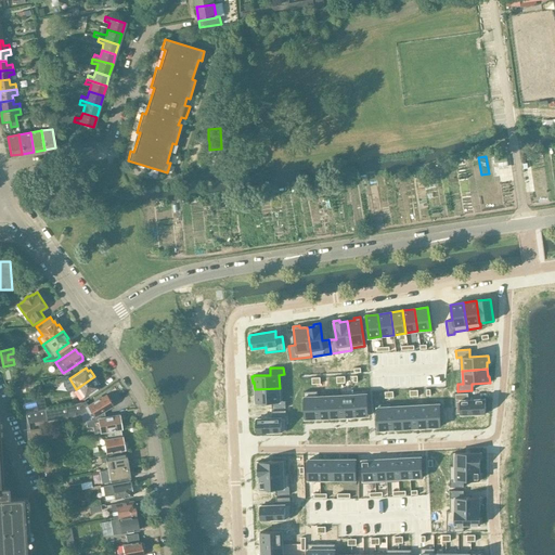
[(94,376),(76,389),(84,399),(100,388),(97,385),(99,384),(94,376)]
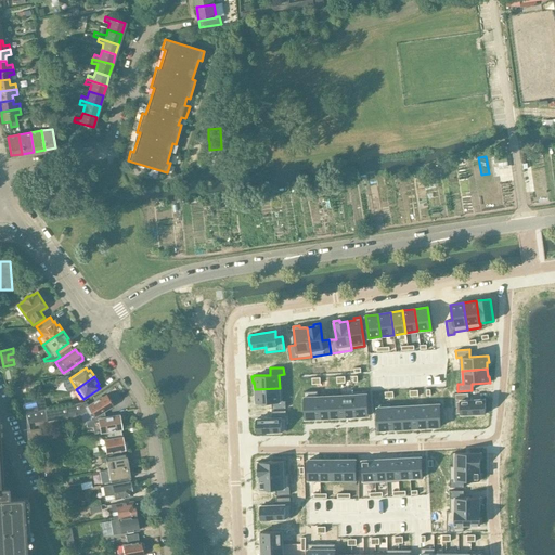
[(12,392),(30,389),(29,383),(11,386),(12,392)]
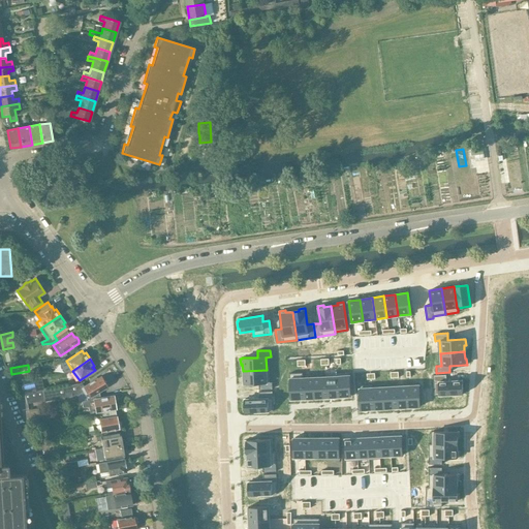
[(243,378),(241,378),(241,384),(243,383),(243,384),(258,383),(259,390),(272,390),(272,382),(267,382),(267,370),(243,371),(243,378)]
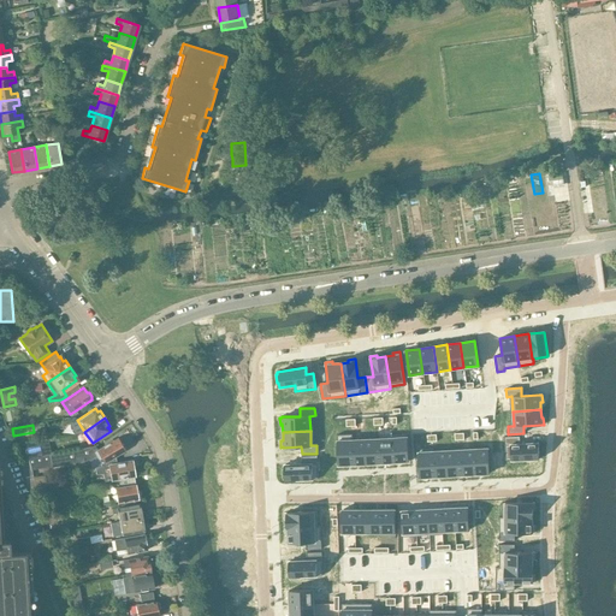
[(407,437),(392,438),(394,463),(408,462),(407,437)]
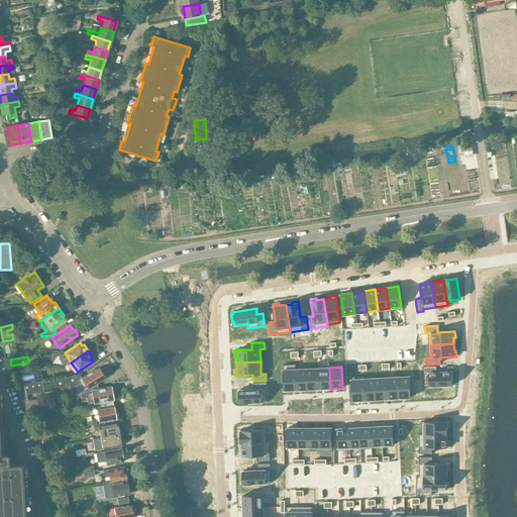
[(436,367),(423,367),(423,374),(424,387),(429,386),(429,387),(443,386),(443,388),(450,387),(450,385),(452,385),(451,372),(436,373),(436,367)]
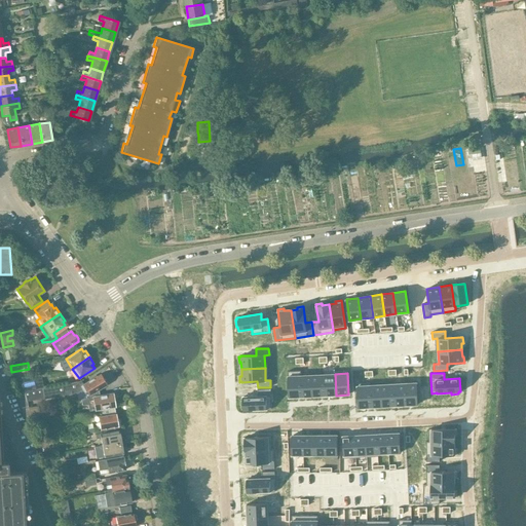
[(98,389),(107,385),(106,384),(107,382),(105,379),(103,378),(101,374),(83,384),(81,381),(80,381),(74,382),(63,384),(41,388),(25,391),(27,401),(44,398),(44,399),(50,398),(71,393),(71,395),(78,392),(82,390),(85,396),(98,389)]
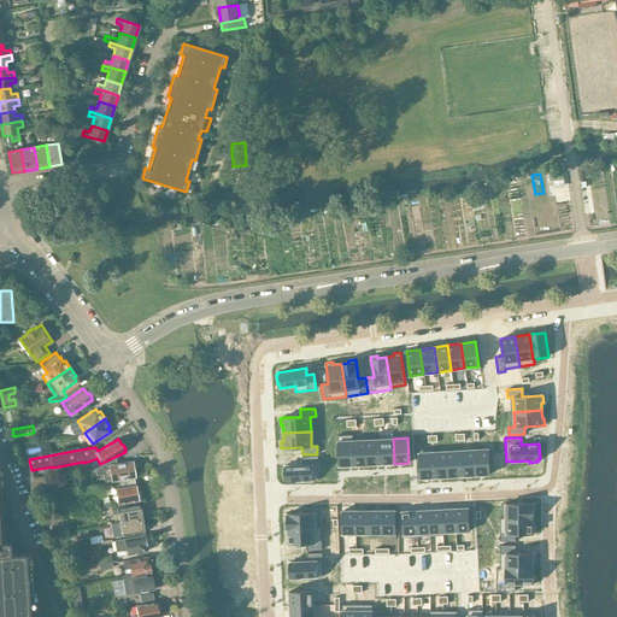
[(380,439),(365,440),(366,465),(381,464),(380,439)]
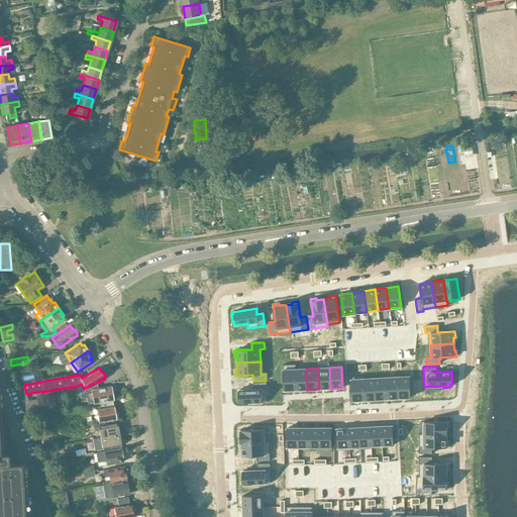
[(329,368),(318,368),(319,389),(330,389),(329,368)]
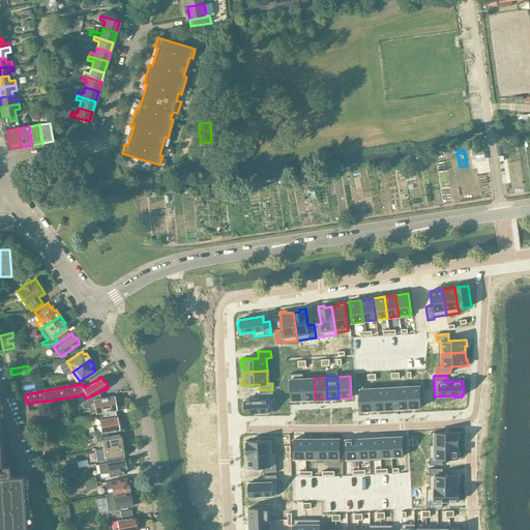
[(302,378),(290,379),(291,401),(303,400),(302,378)]
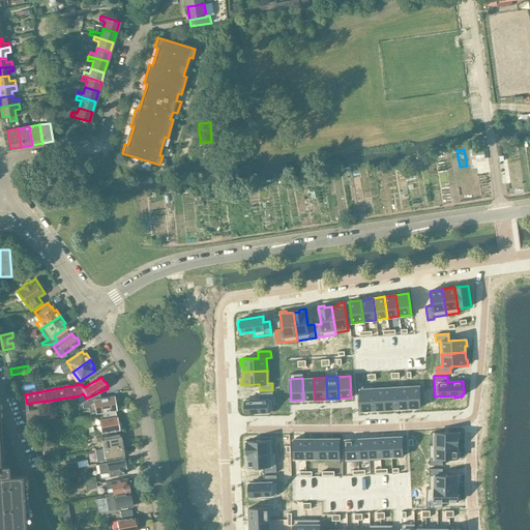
[(314,378),(302,378),(303,400),(315,400),(314,378)]
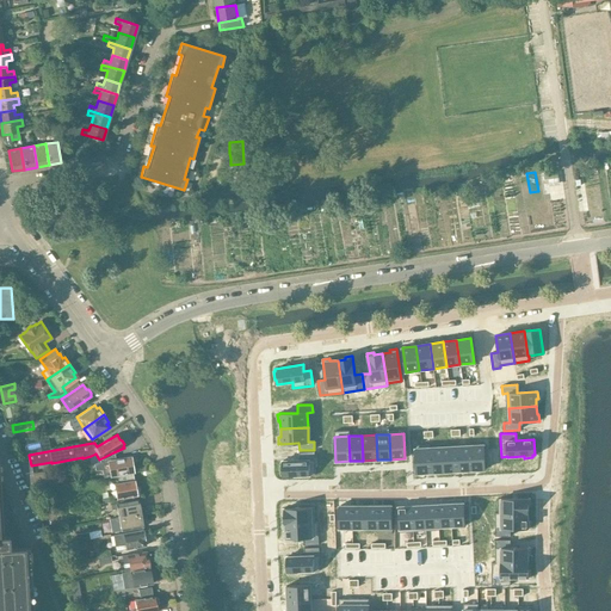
[(43,442),(42,437),(25,440),(26,445),(24,446),(26,456),(29,455),(48,451),(47,445),(39,446),(39,443),(43,442)]
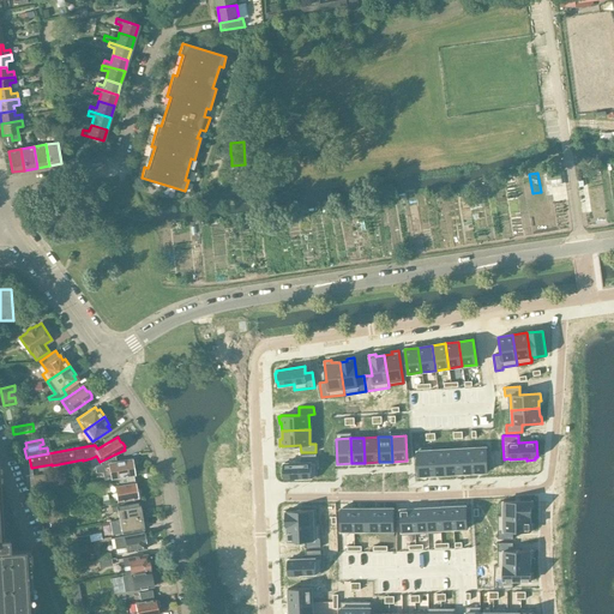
[(486,447),(471,449),(473,474),(487,473),(486,447)]
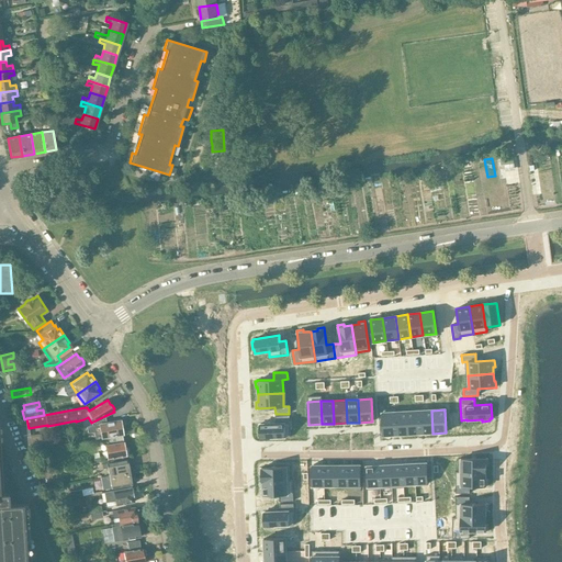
[(419,411),(406,412),(408,435),(420,434),(419,411)]
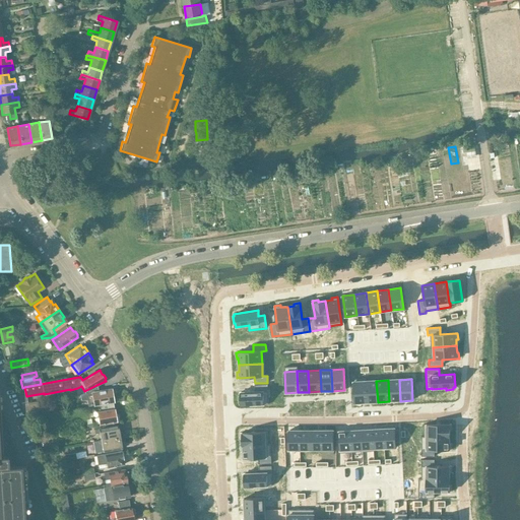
[(399,380),(388,380),(389,401),(400,401),(399,380)]
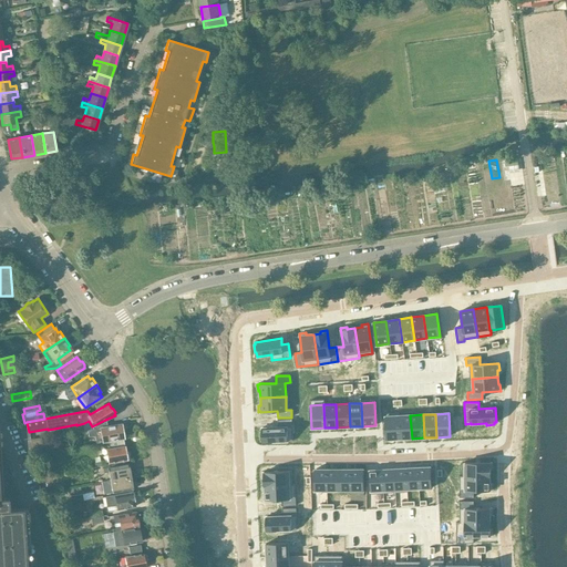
[(410,415),(398,416),(399,440),(412,439),(410,415)]
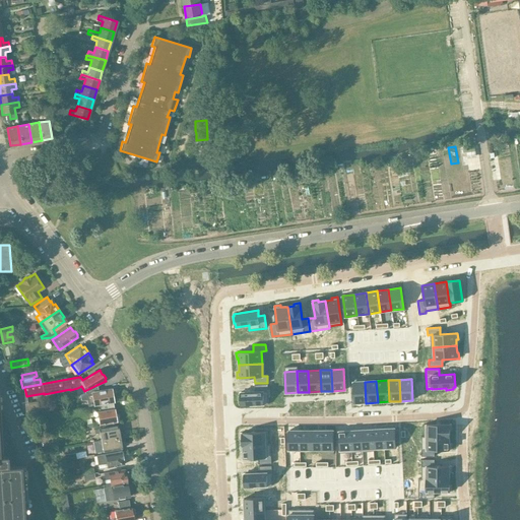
[(365,382),(352,382),(353,403),(366,403),(365,382)]
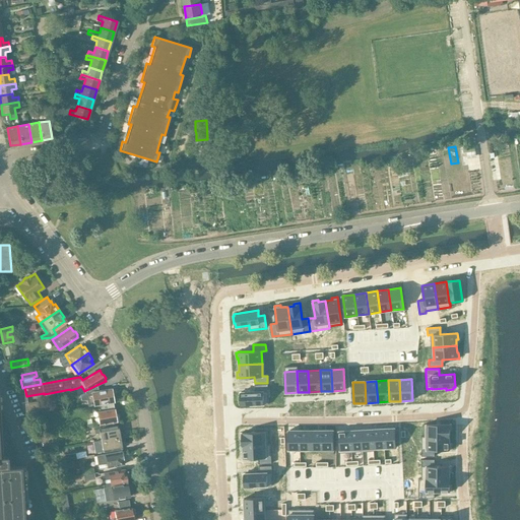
[(99,392),(96,385),(84,391),(85,397),(87,397),(89,405),(113,401),(111,389),(99,392)]
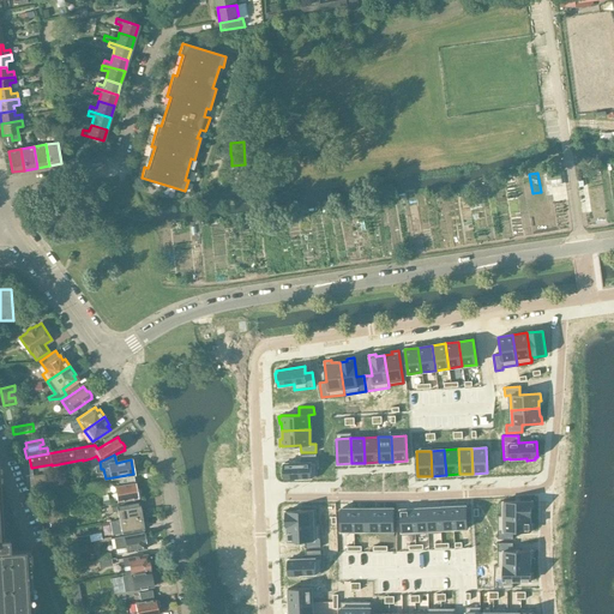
[(301,462),(283,463),(284,480),(312,479),(312,477),(317,477),(315,455),(301,455),(301,462)]
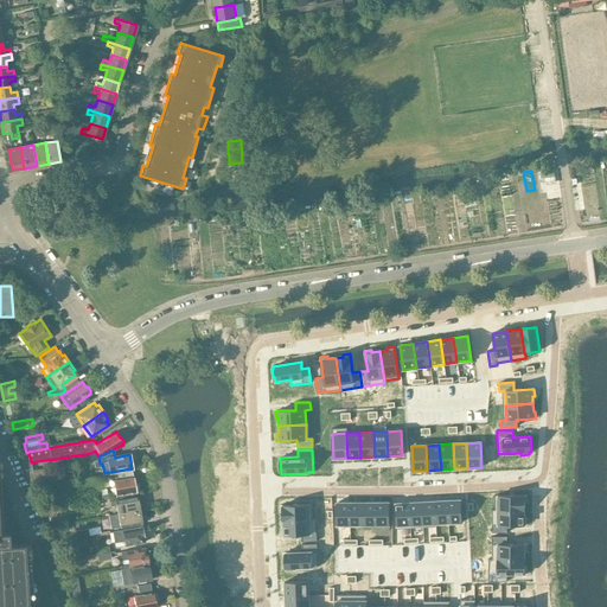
[(114,480),(116,496),(136,492),(138,490),(136,484),(134,483),(132,470),(116,473),(117,478),(123,477),(125,479),(114,480)]
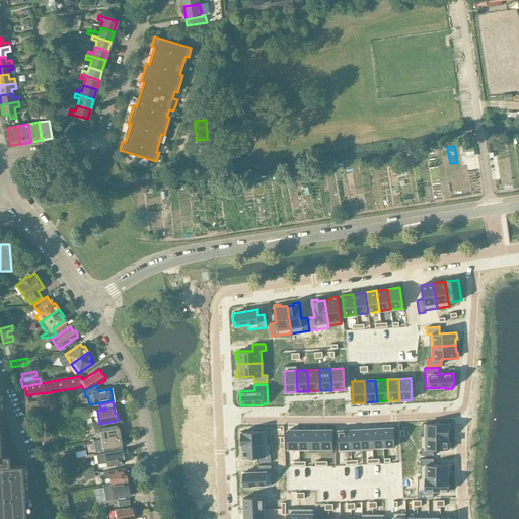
[(0,518),(27,518),(27,508),(27,507),(23,507),(22,499),(26,499),(26,487),(26,485),(21,485),(21,476),(25,476),(24,464),(20,464),(0,404),(0,518)]
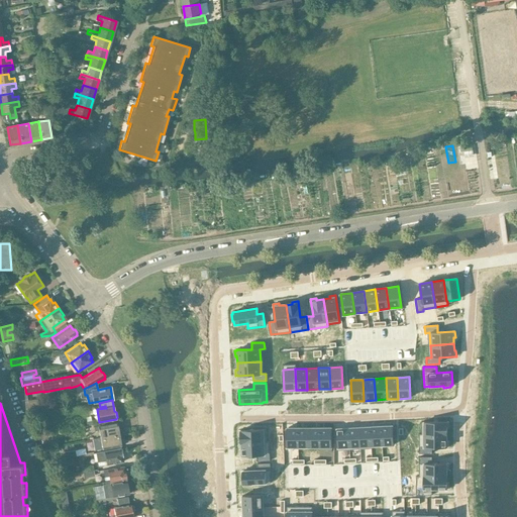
[(448,422),(421,422),(421,434),(446,434),(446,428),(448,428),(448,422)]
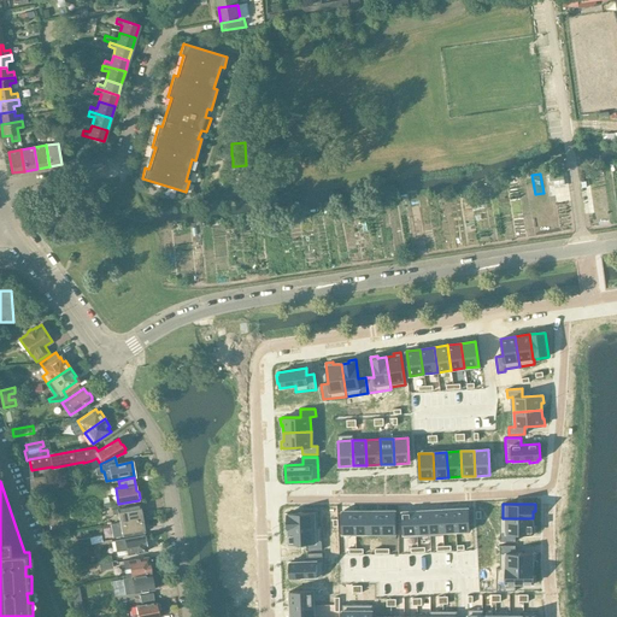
[(144,518),(142,512),(140,510),(139,505),(100,512),(101,516),(113,513),(113,515),(118,515),(121,522),(144,518)]
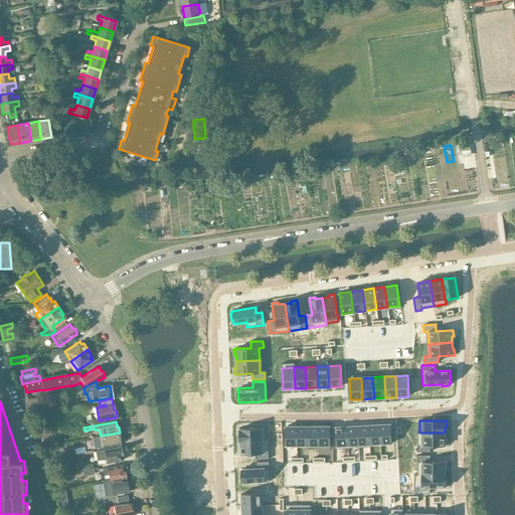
[(379,424),(368,425),(369,445),(370,445),(380,444),(379,424)]
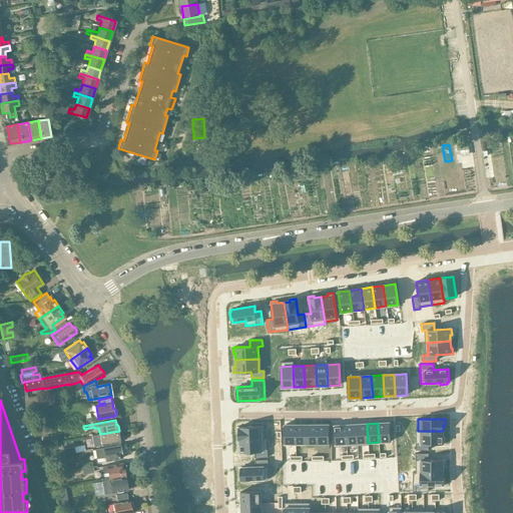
[(389,423),(378,423),(379,442),(390,442),(389,423)]
